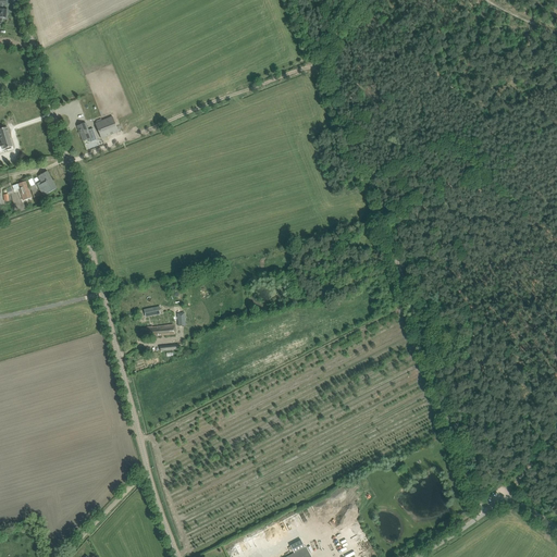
[(94,95),(73,101),(75,109),(91,103),(90,100),(95,98),(94,95)]
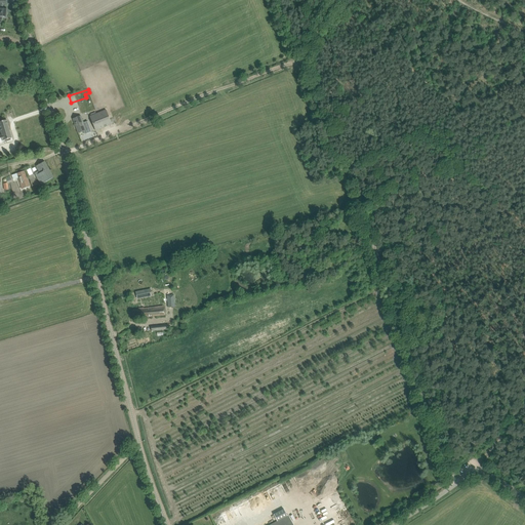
[(90,116),(93,126),(95,130),(112,124),(106,110),(90,116)]
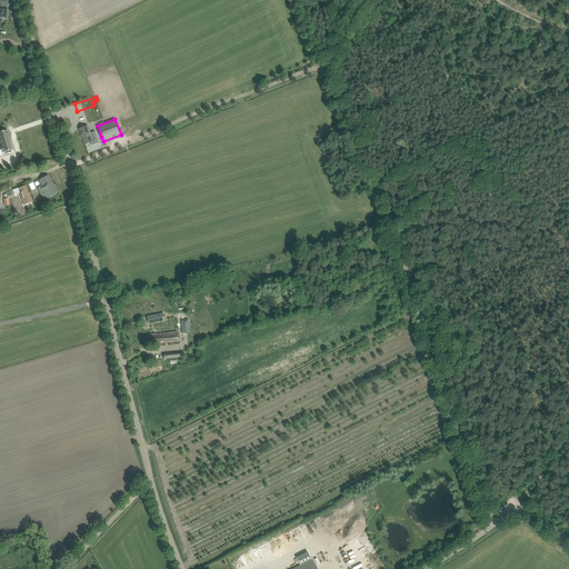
[(79,129),(82,138),(83,137),(86,143),(88,142),(89,143),(90,145),(91,145),(92,145),(92,146),(99,142),(97,137),(92,139),(88,126),(79,129)]
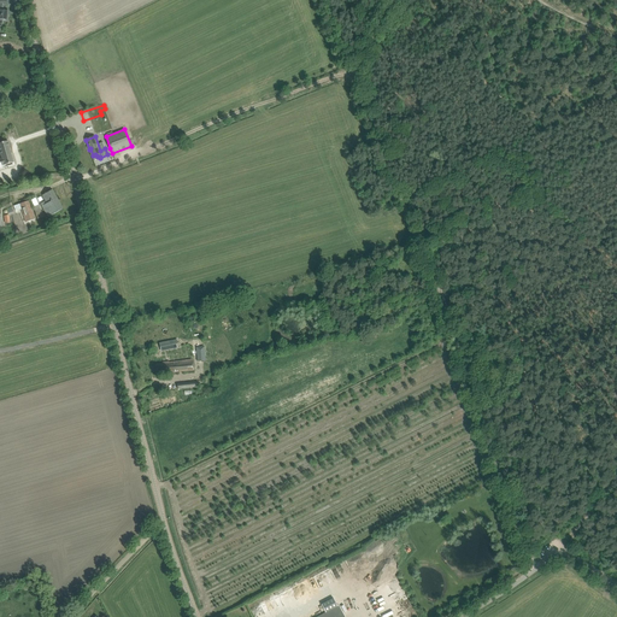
[(3,159),(0,159),(0,168),(3,168),(1,165),(4,164),(5,165),(13,163),(10,148),(11,148),(9,141),(0,142),(0,153),(0,156),(1,156),(3,159)]
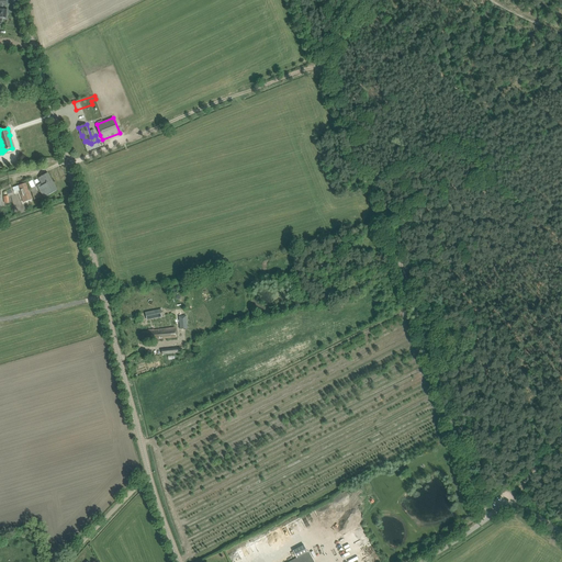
[(47,172),(38,178),(42,183),(37,186),(44,198),(57,190),(47,172)]
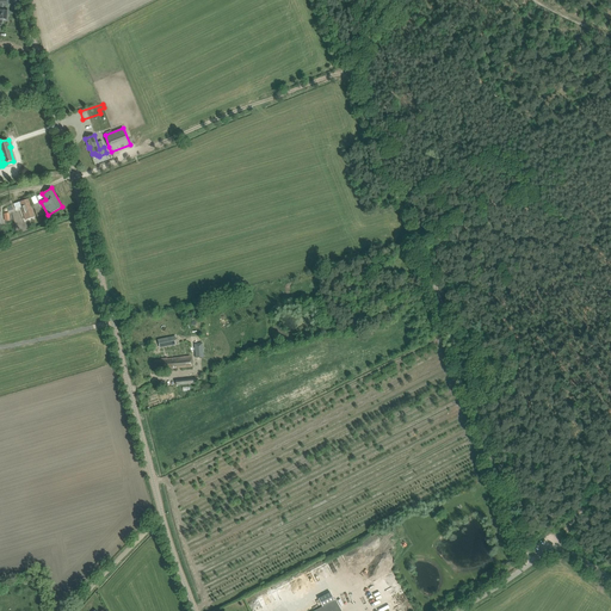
[(16,209),(22,208),(26,220),(35,217),(29,198),(13,204),(16,209)]
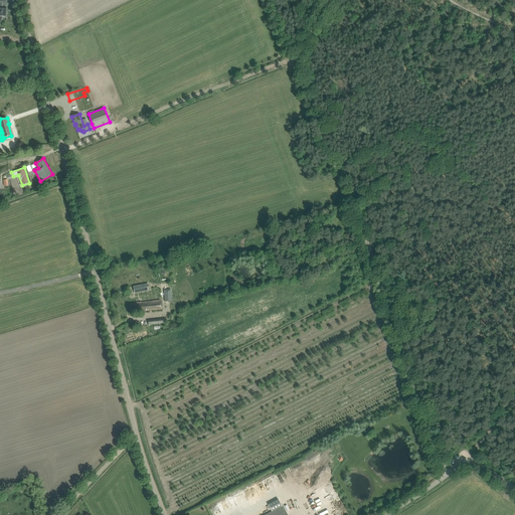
[(171,291),(164,292),(165,302),(172,301),(171,291)]
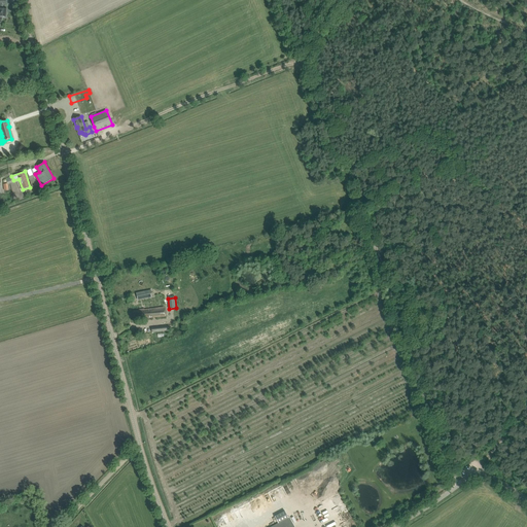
[(134,319),(138,318),(166,315),(165,307),(142,310),(142,309),(139,309),(139,310),(133,311),(134,319)]
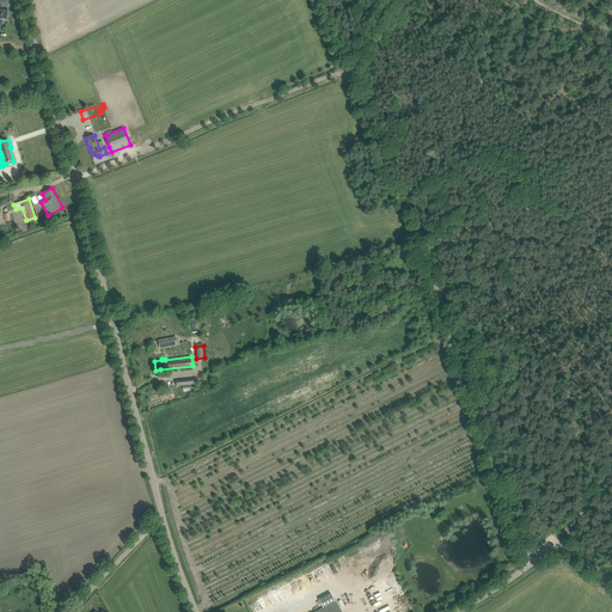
[(387,586),(396,583),(393,575),(385,577),(387,586)]
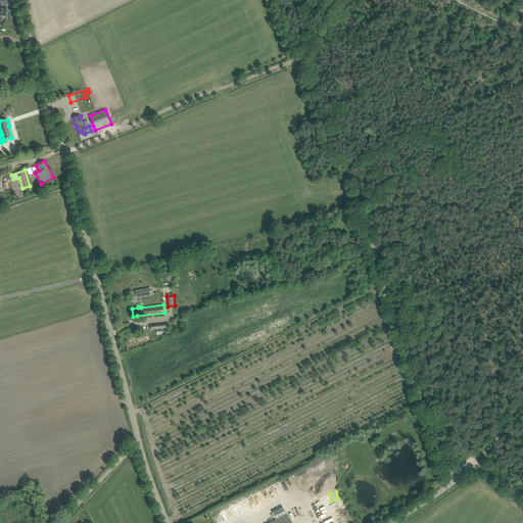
[(292,522),(287,513),(268,522),(292,522)]
